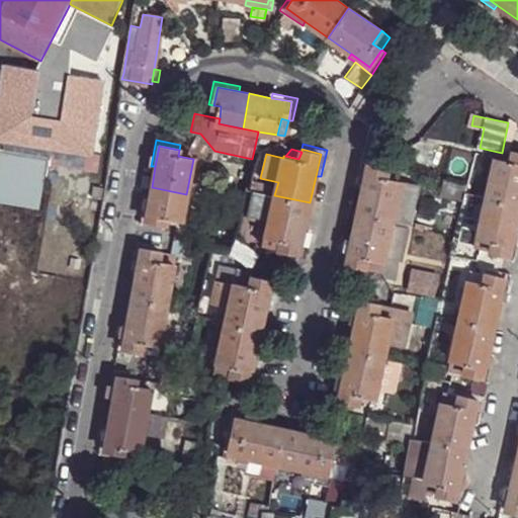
[(46,163),(0,154),(0,202),(35,210),(46,163)]
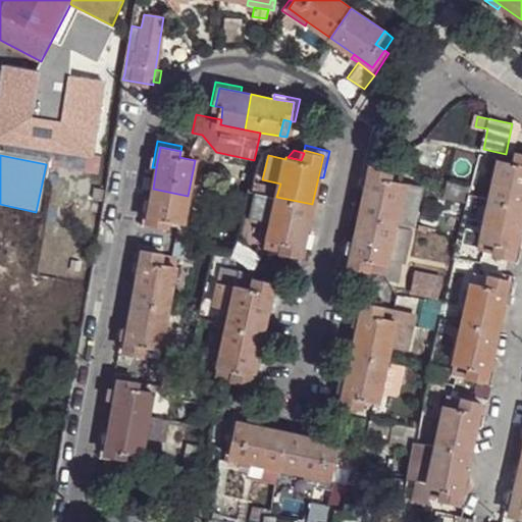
[(521,155),(517,155),(515,164),(499,161),(490,200),(521,206),(521,155)]
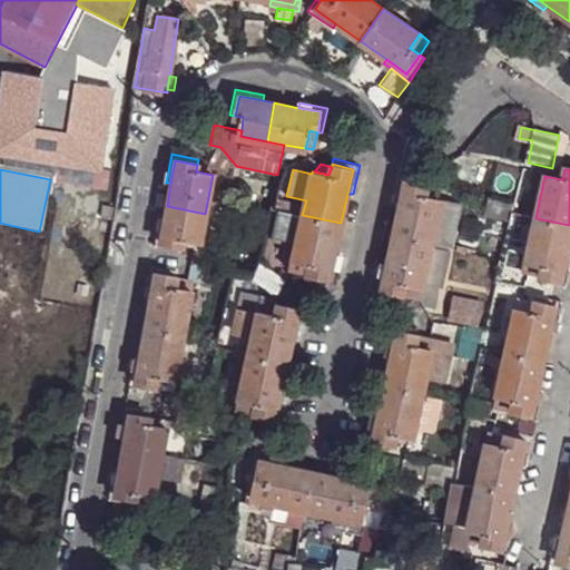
[(395,203),(401,205),(406,180),(428,185),(429,179),(402,174),(395,203)]
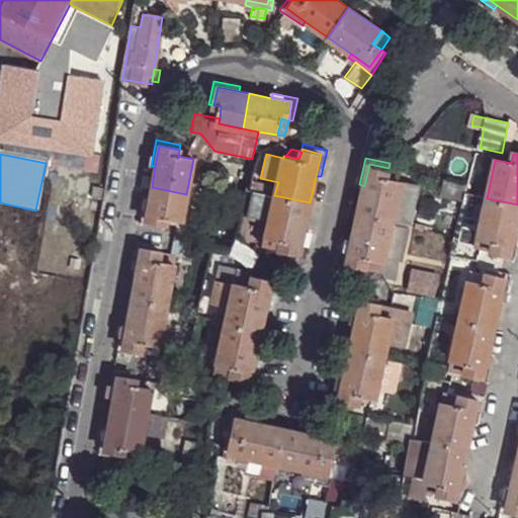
[(364,186),(358,213),(393,221),(402,183),(400,182),(386,179),(389,171),(389,168),(369,164),(364,186)]
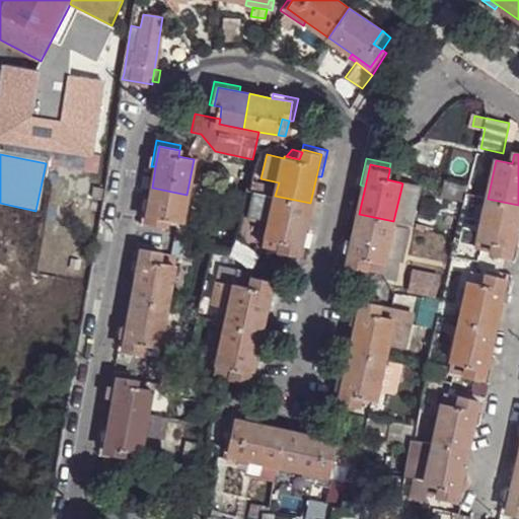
[(402,174),(389,171),(387,179),(400,182),(402,174)]
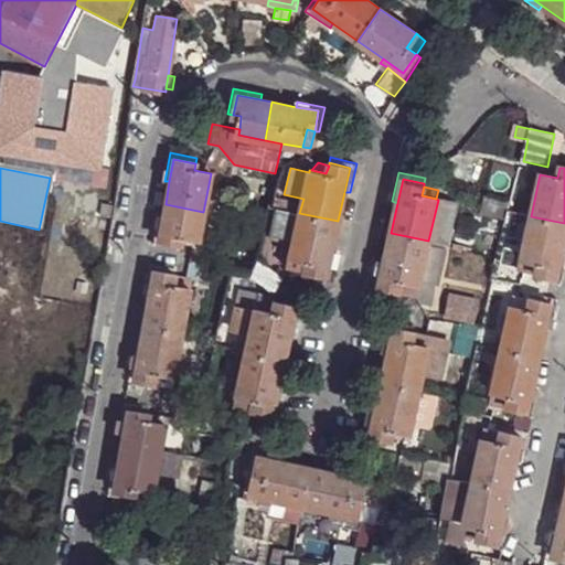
[(273,206),(283,209),(291,211),(295,200),(276,195),(273,206)]
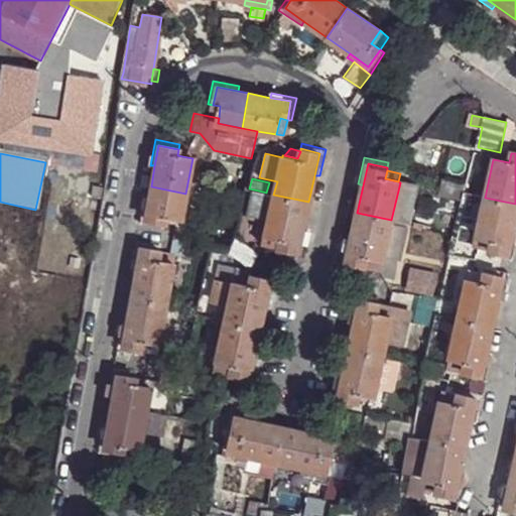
[(462,202),(466,186),(441,179),(436,196),(462,202)]
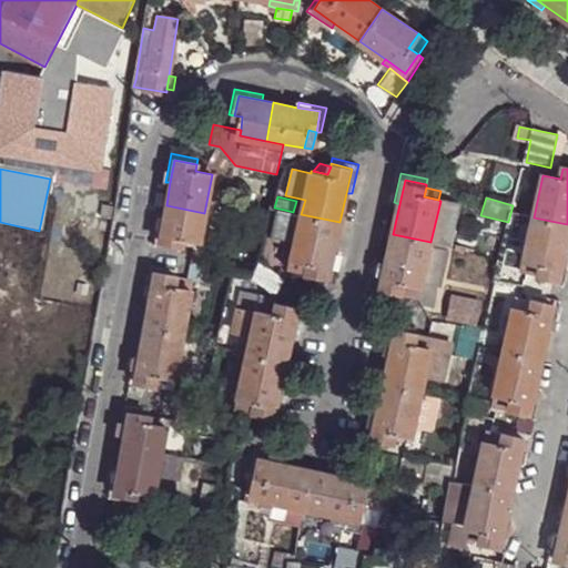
[(296,201),(293,212),(301,214),(304,203),(296,201)]
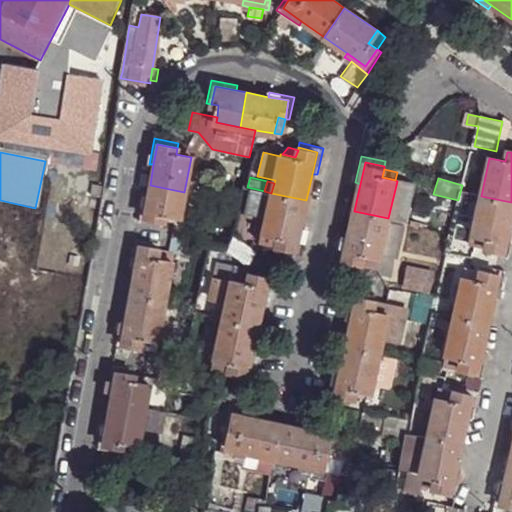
[(397,181),(388,218),(407,222),(416,185),(397,181)]
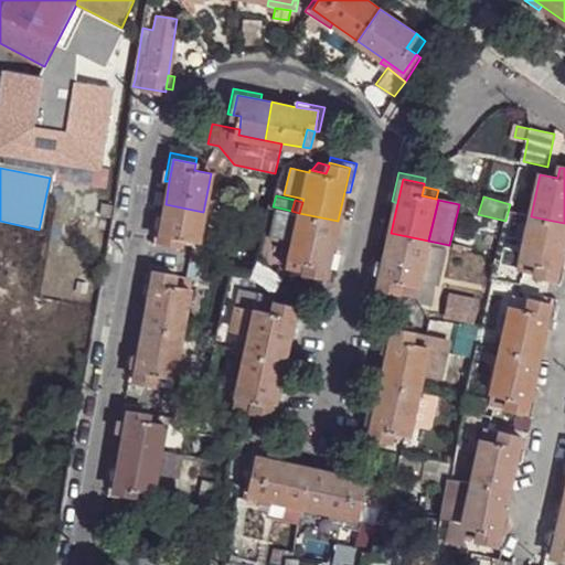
[(182,236),(194,238),(199,240),(203,212),(166,204),(162,216),(159,240),(181,245),(181,243),(182,236)]
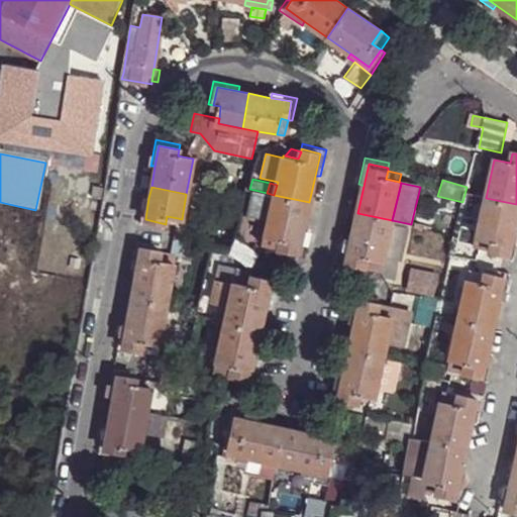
[(266,233),(271,234),(282,236),(280,245),(279,247),(298,251),(303,230),(309,202),(274,195),(267,193),(259,191),(254,214),(269,218),(266,233)]
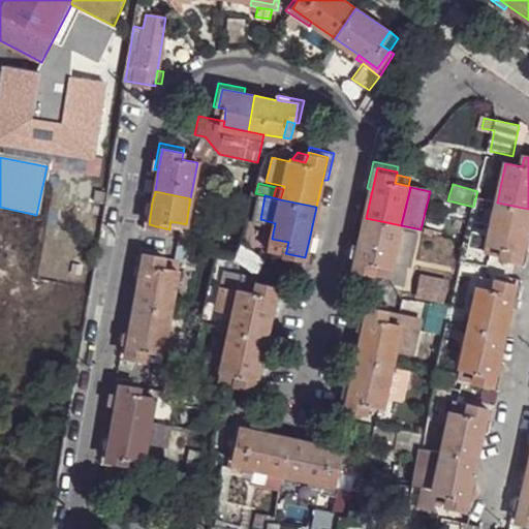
[(149,224),(152,203),(148,201),(143,228),(168,234),(169,229),(149,224)]
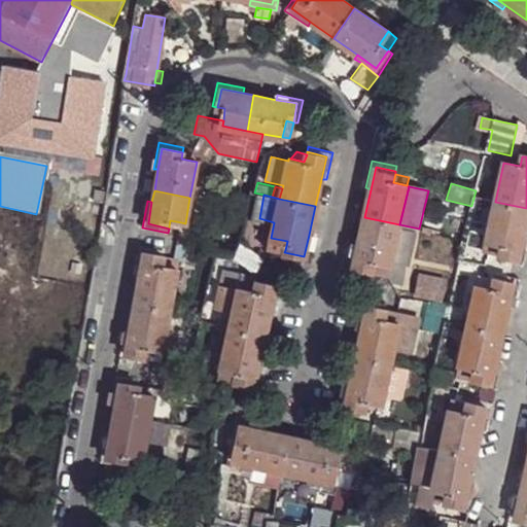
[(526,225),(526,208),(495,202),(486,242),(501,246),(499,256),(519,260),(525,238),(526,225)]
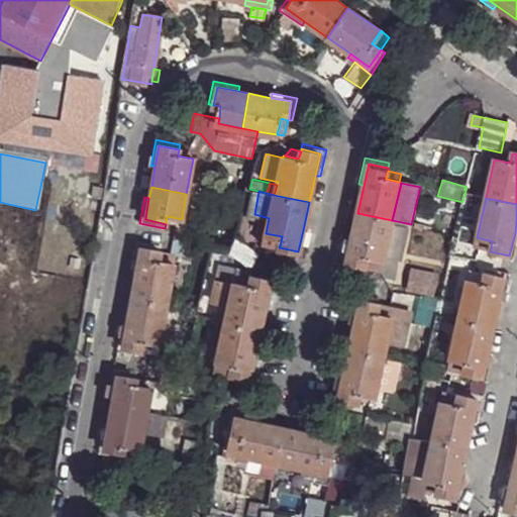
[(369,256),(380,259),(384,260),(384,259),(392,223),(392,220),(357,213),(350,240),(346,262),(366,267),(367,265),(369,256)]
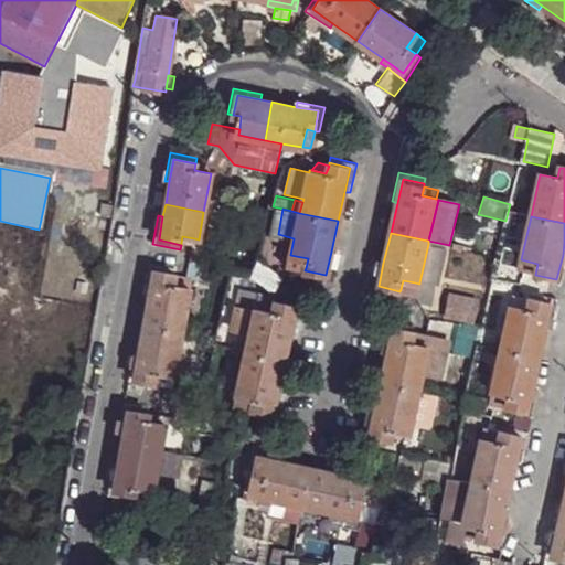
[(191,244),(189,258),(214,263),(216,249),(192,244),(192,245),(191,244)]
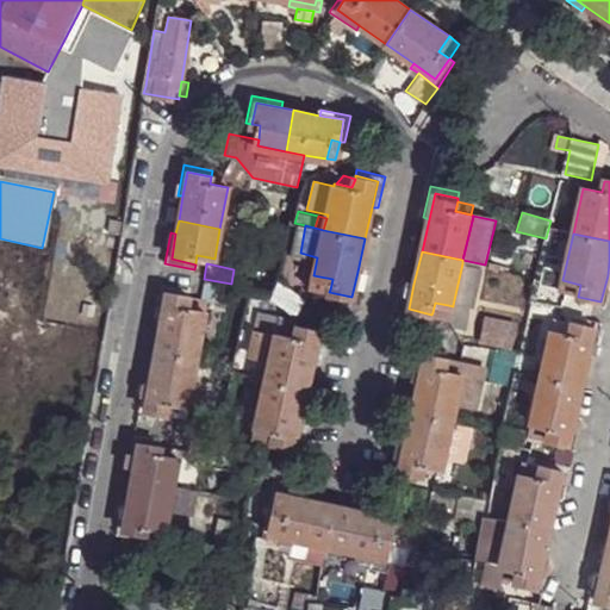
[(462,263),(453,305),(472,310),(474,310),(483,269),(462,263)]
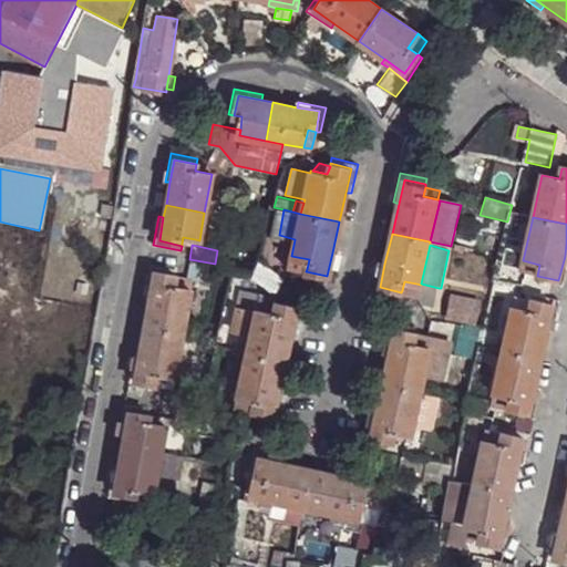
[(327,276),(306,271),(305,277),(331,282),(338,254),(332,253),(327,276)]
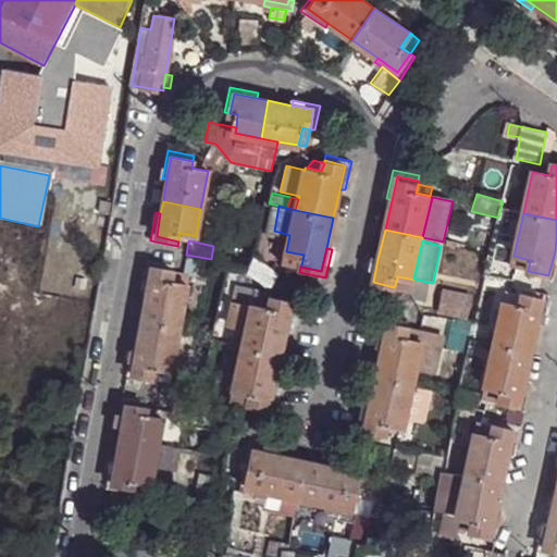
[(556,262),(556,251),(555,251),(548,275),(528,271),(527,276),(553,282),(556,262)]
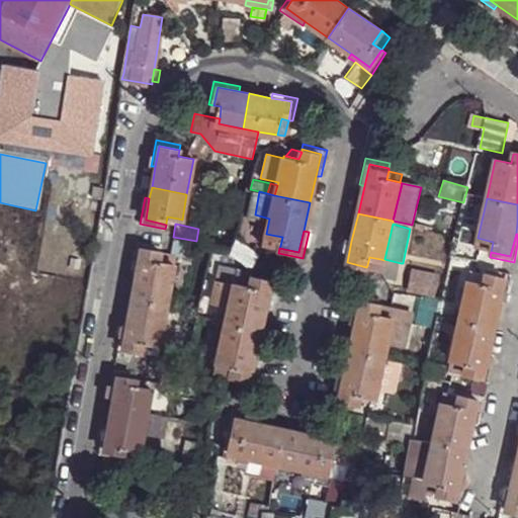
[(282,237),(271,235),(269,243),(280,246),(282,237)]
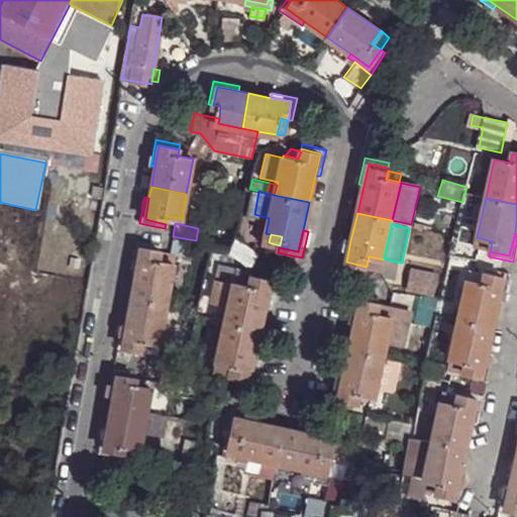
[(173,236),(170,252),(177,254),(193,257),(196,240),(173,236)]
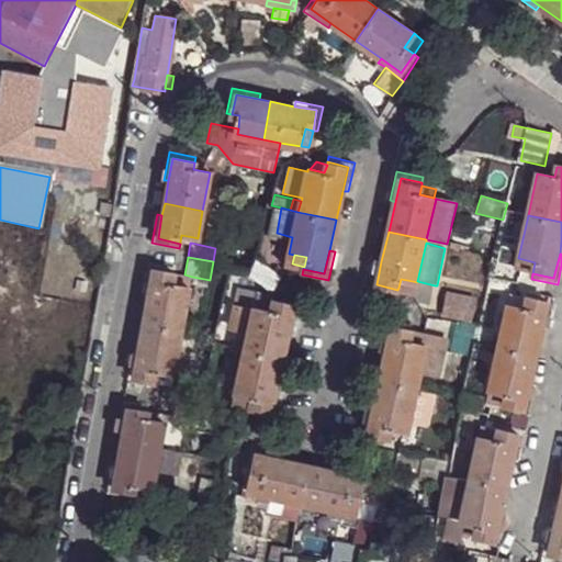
[(535,262),(518,258),(516,269),(532,273),(535,262)]
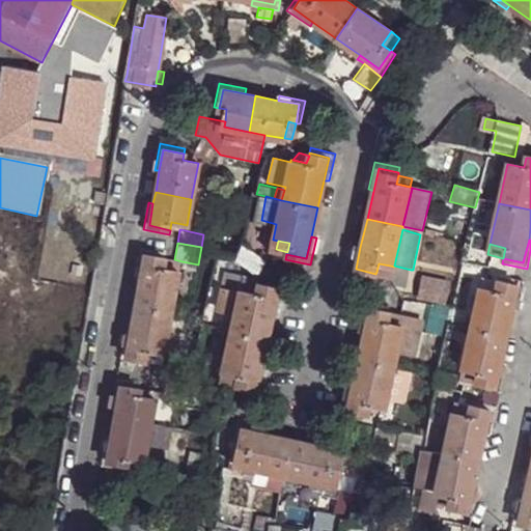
[(243,245),(238,261),(260,278),(264,261),(243,245)]
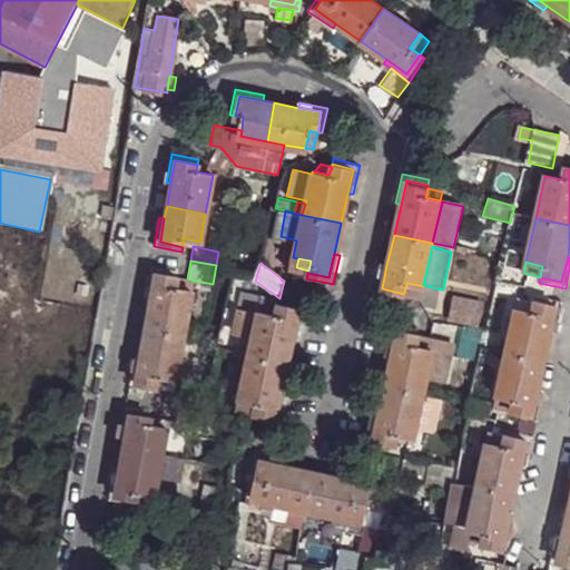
[(402,301),(403,294),(382,288),(386,265),(382,264),(375,294),(402,301)]
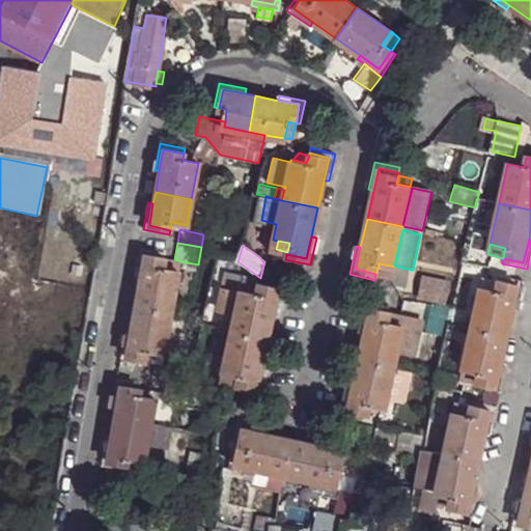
[(144,254),(165,258),(166,252),(140,248),(135,277),(140,277),(144,254)]
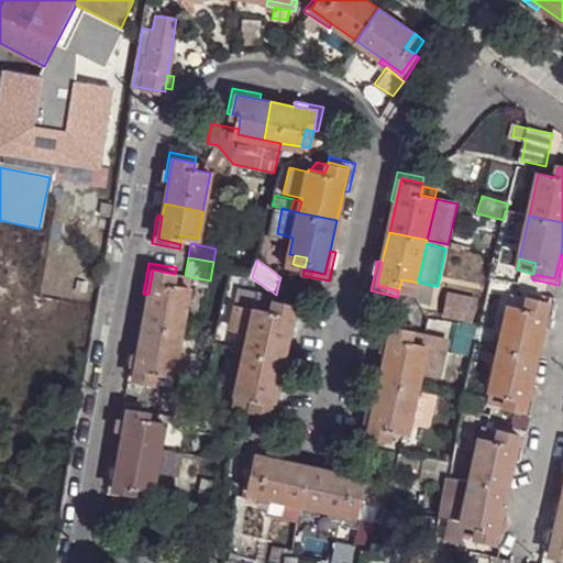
[(173,284),(175,274),(153,269),(148,294),(143,323),(181,330),(189,287),(173,284)]
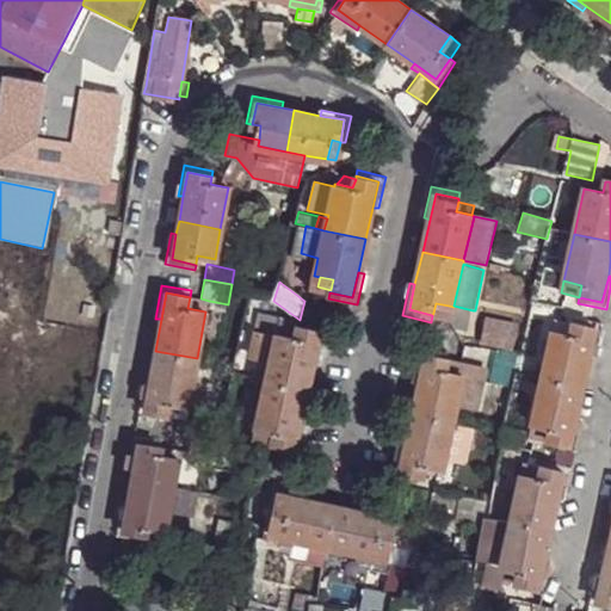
[(209,301),(201,298),(190,297),(187,308),(205,312),(209,301)]
